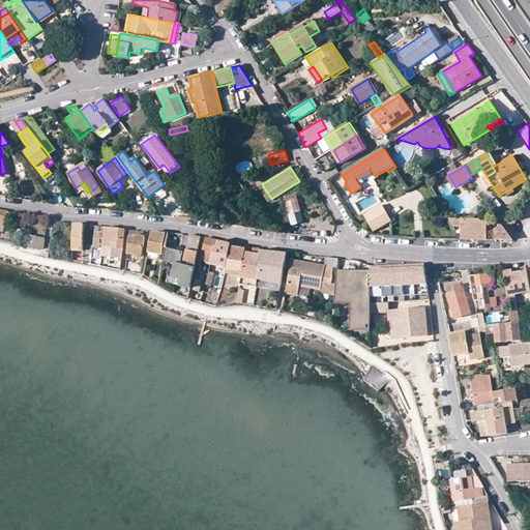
[(295,194),(285,197),(292,226),(303,223),(295,194)]
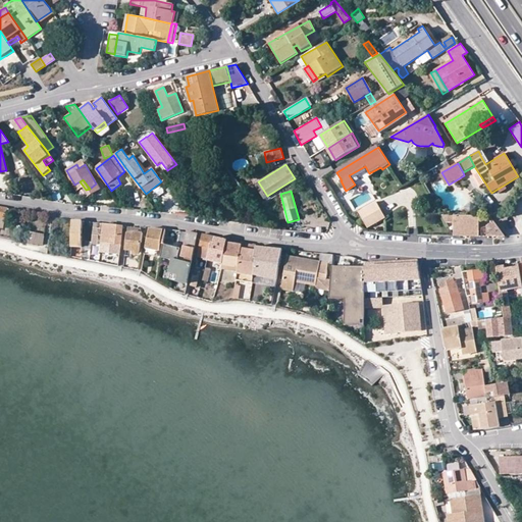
[(358,213),(367,228),(386,218),(376,201),(358,213)]
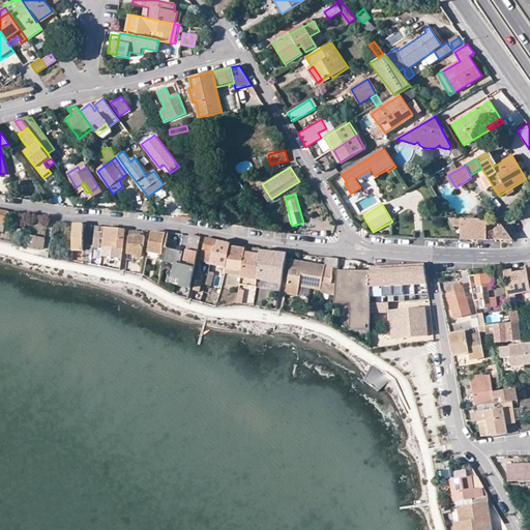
[(461,227),(461,240),(487,240),(487,218),(449,218),(453,227),(461,227)]
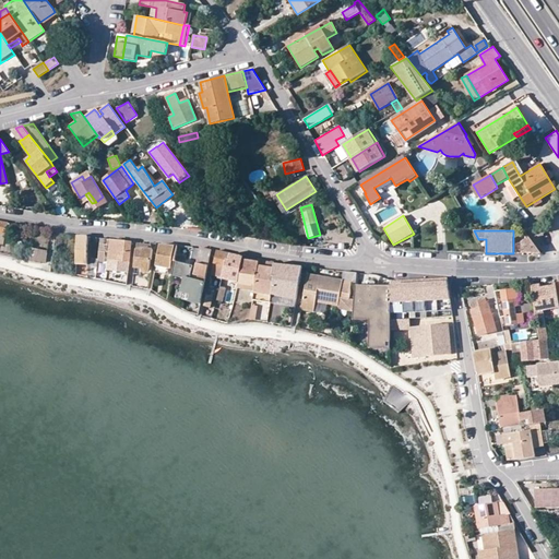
[(133,241),(100,238),(99,245),(99,251),(98,261),(104,261),(105,252),(109,252),(107,270),(128,272),(129,263),(133,241)]
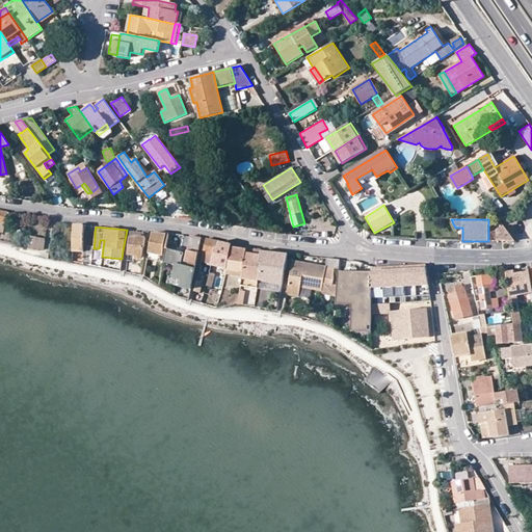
[(72,250),(82,251),(84,231),(74,229),(72,249),(72,250)]
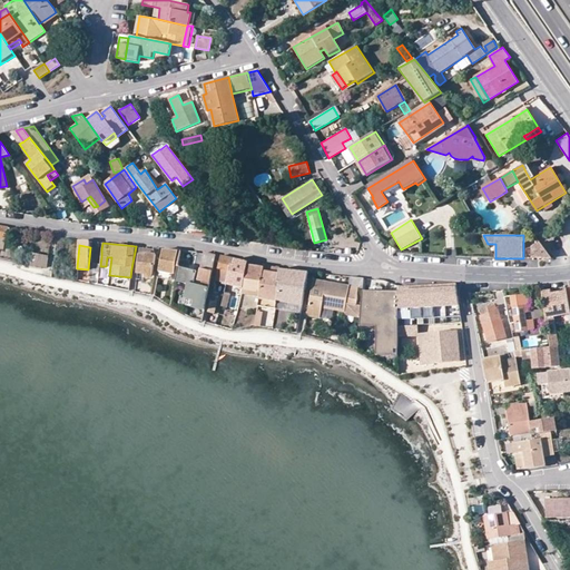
[(173,273),(175,266),(178,267),(182,251),(164,248),(159,269),(173,273)]
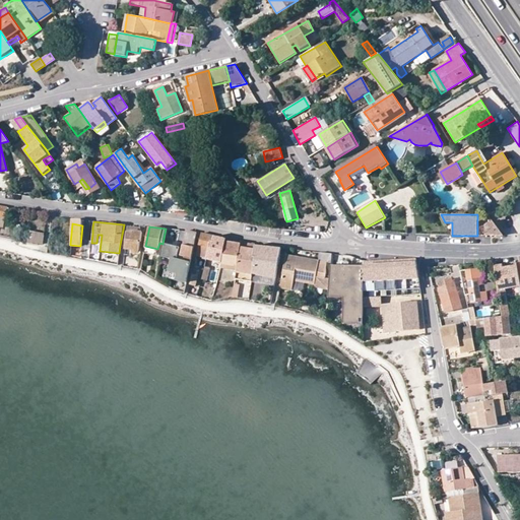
[(486,226),(486,236),(504,236),(497,226),(486,226)]
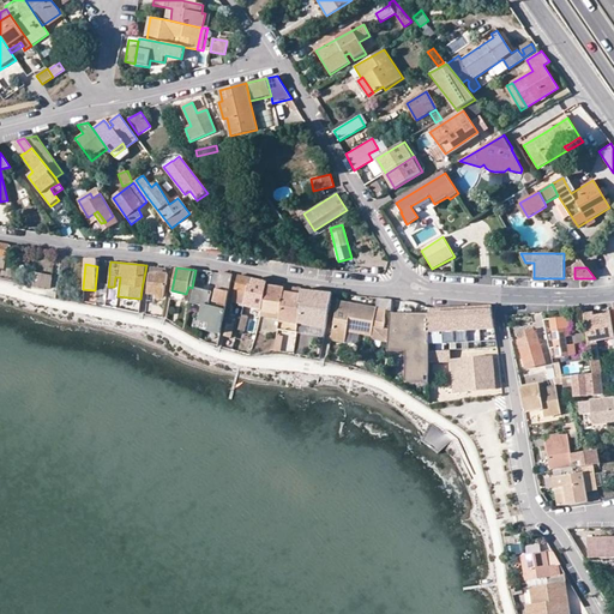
[(34,272),(32,284),(50,288),(52,276),(34,272)]
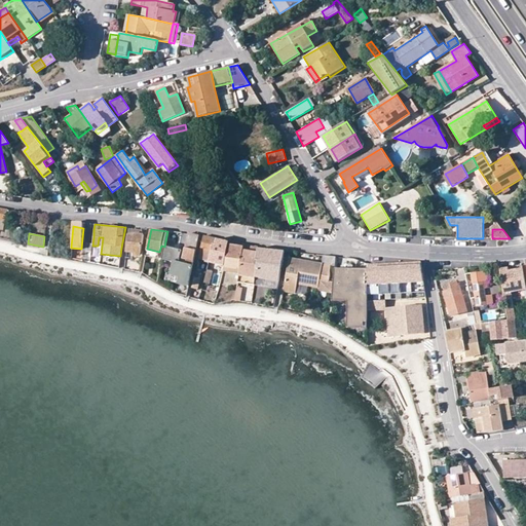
[(137,254),(140,255),(142,246),(144,246),(146,235),(144,234),(137,233),(137,235),(129,234),(127,253),(137,254)]
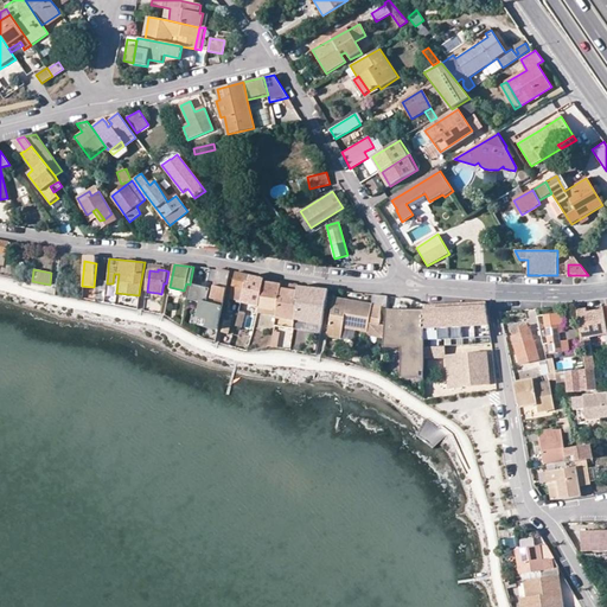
[(209,327),(206,343),(215,344),(229,273),(217,269),(210,305),(208,304),(210,288),(190,285),(189,292),(187,299),(202,301),(199,317),(208,318),(206,326),(209,327)]
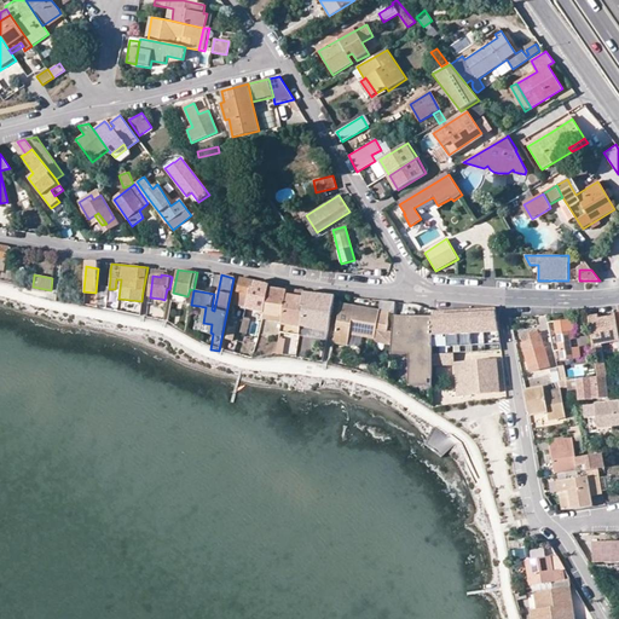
[(241,277),(233,304),(246,307),(253,281),(241,277)]
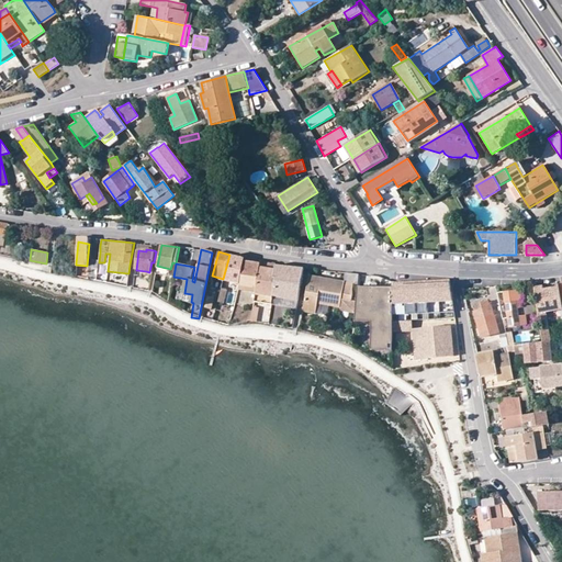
[(223,279),(222,281),(236,284),(243,257),(240,257),(229,255),(223,279)]
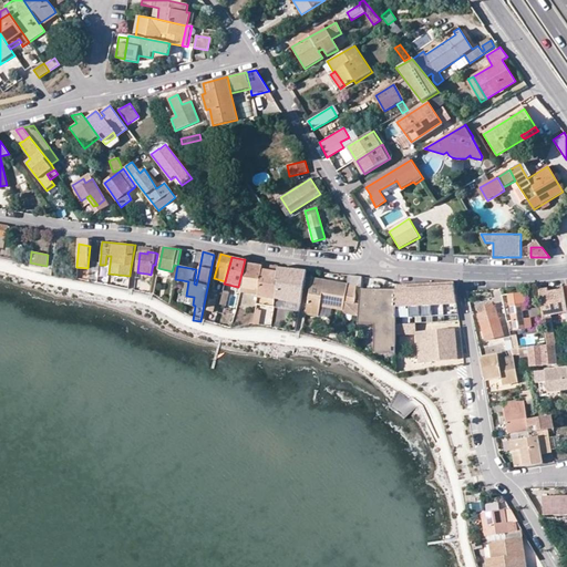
[(247,261),(243,287),(258,290),(263,265),(247,261)]
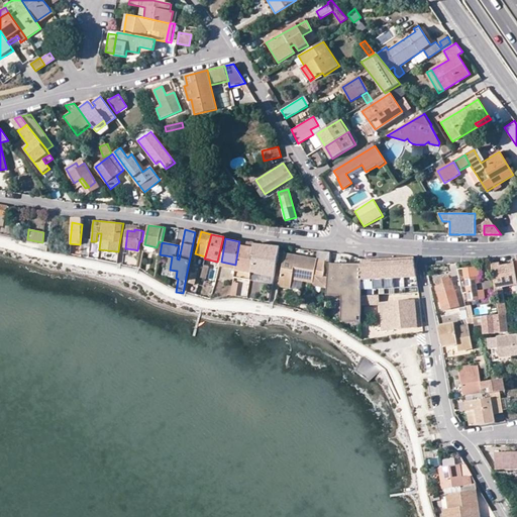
[(249,280),(251,273),(255,244),(239,241),(235,265),(234,277),(249,280)]
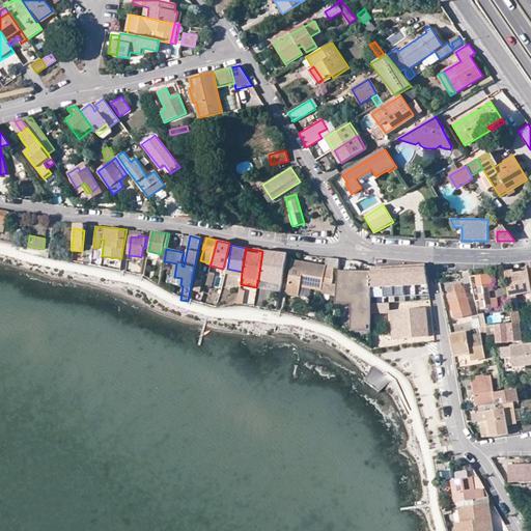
[(258,280),(262,281),(281,284),(286,254),(262,251),(258,280)]
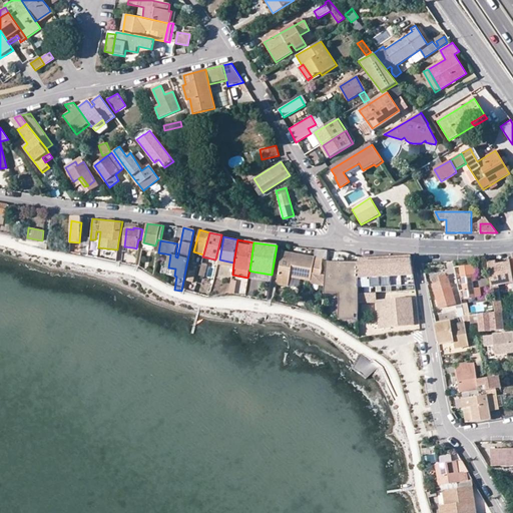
[(328,250),(316,249),(315,258),(323,259),(327,259),(328,250)]
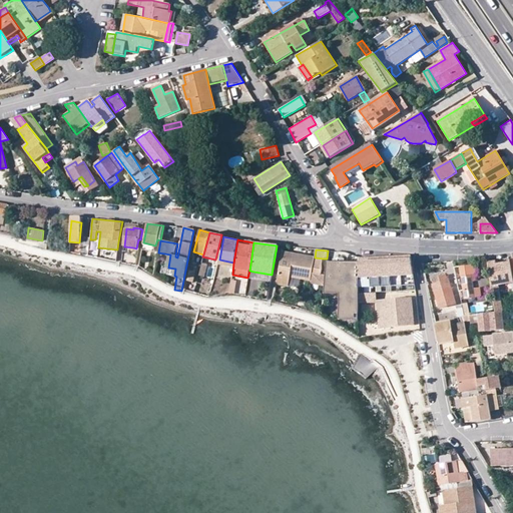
[(312,275),(321,275),(323,259),(315,258),(293,254),(293,260),(282,258),(281,265),(278,286),(290,288),(291,280),(291,275),(295,276),(312,277),(312,275)]
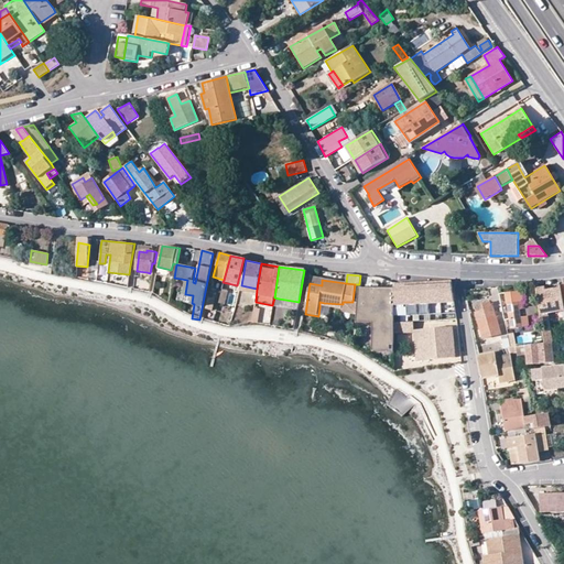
[(453,296),(451,281),(440,282),(441,297),(453,296)]
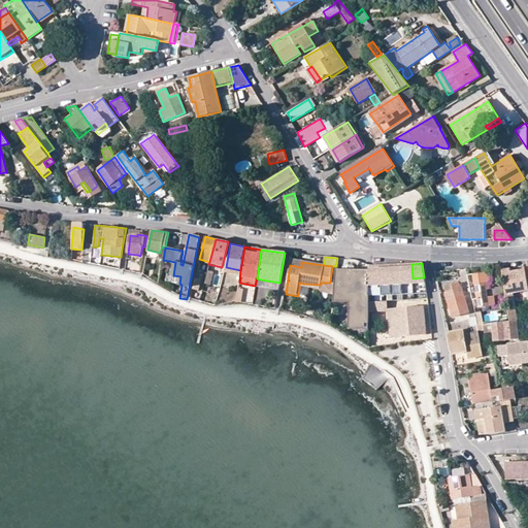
[(401,278),(401,264),(390,265),(391,278),(401,278)]
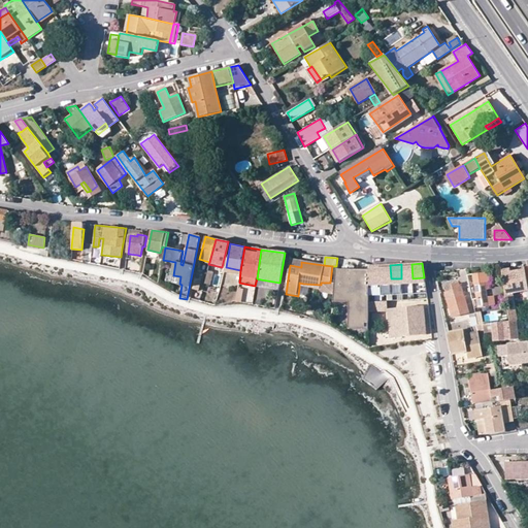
[(413,278),(411,264),(401,264),(401,278),(413,278)]
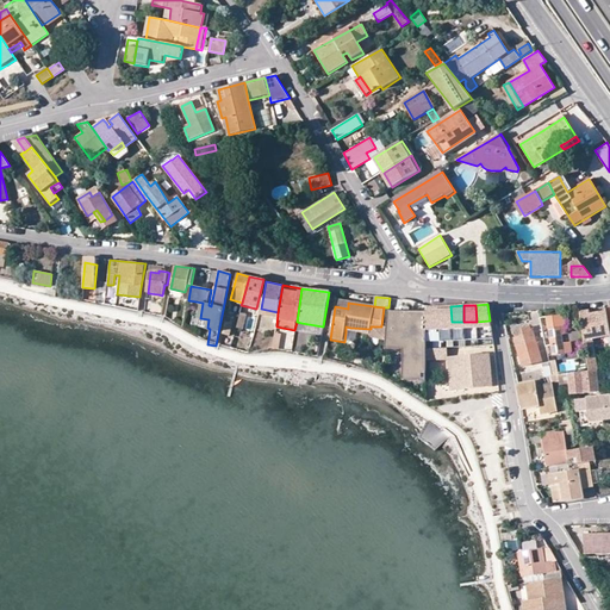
[(440,323),(439,306),(427,307),(427,323),(440,323)]
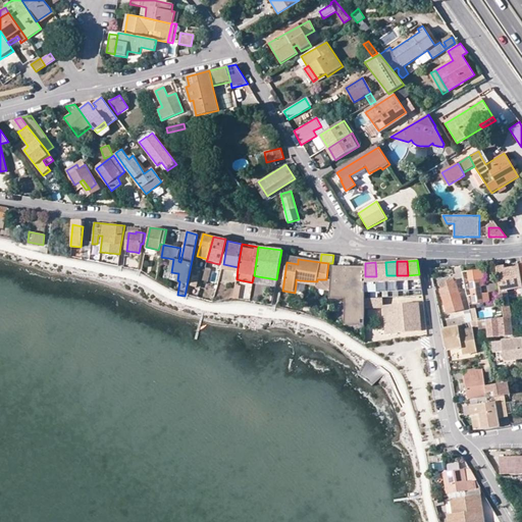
[(386,275),(385,262),(375,262),(376,276),(386,275)]
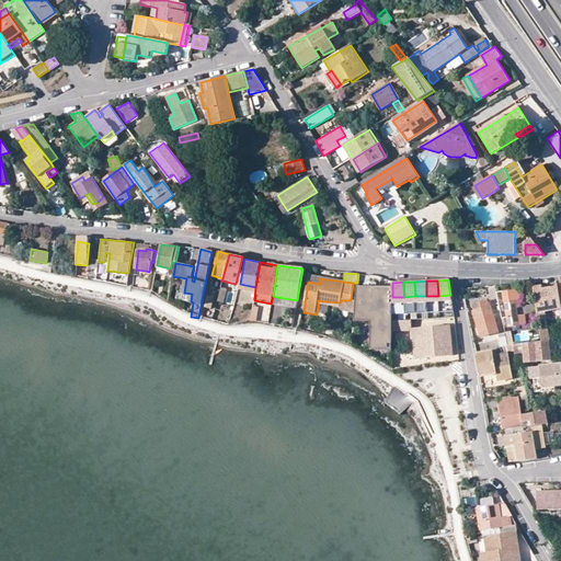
[(533,286),(542,341),(549,341),(550,341),(548,319),(548,311),(554,310),(560,309),(557,286),(554,286),(541,288),(541,285),(533,286)]
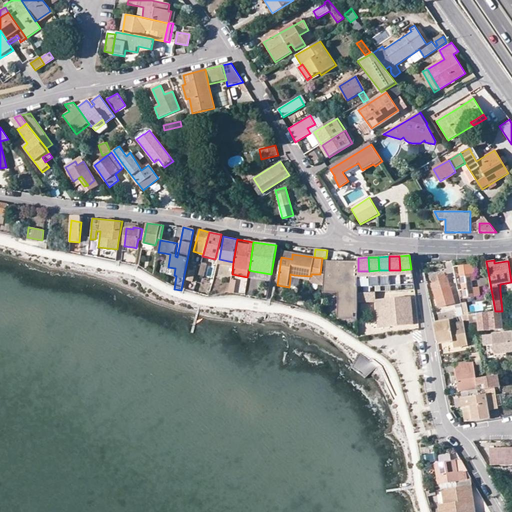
[(205,276),(211,278),(214,263),(207,262),(205,276)]
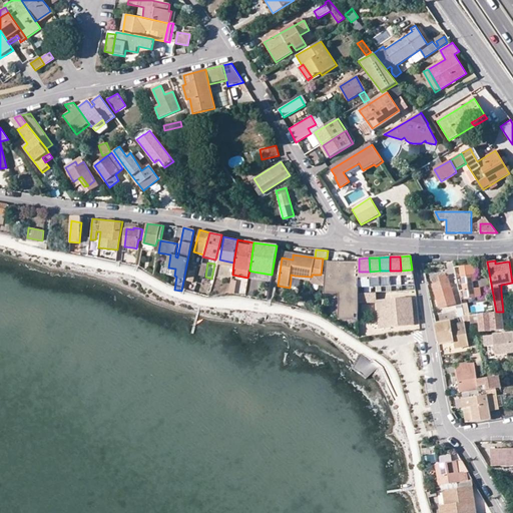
[(463,277),(475,275),(474,265),(462,267),(463,277)]
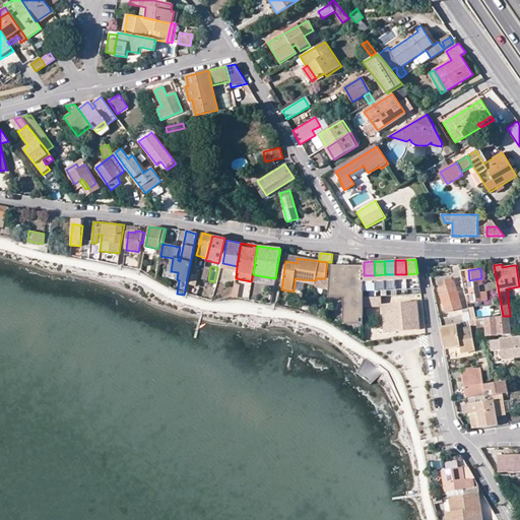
[(485,301),(481,278),(469,280),(468,270),(461,271),(466,296),(470,295),(471,303),(485,301)]
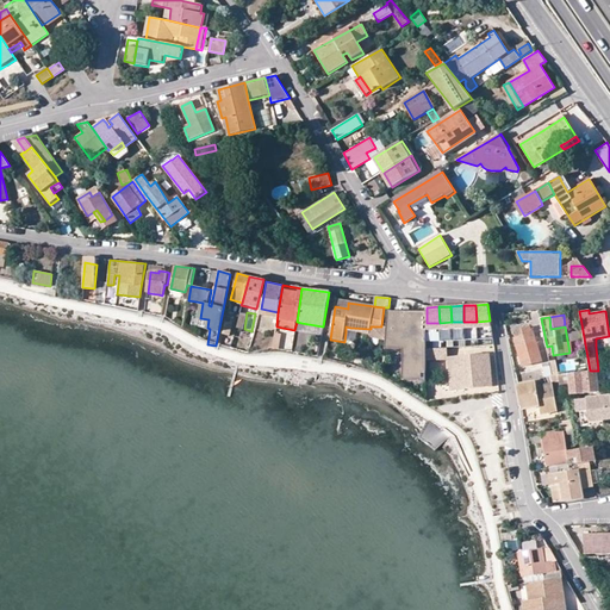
[(427,340),(428,335),(427,323),(427,321),(387,319),(386,328),(386,340),(385,344),(385,346),(410,347),(410,377),(427,378),(427,361),(427,350),(427,340)]
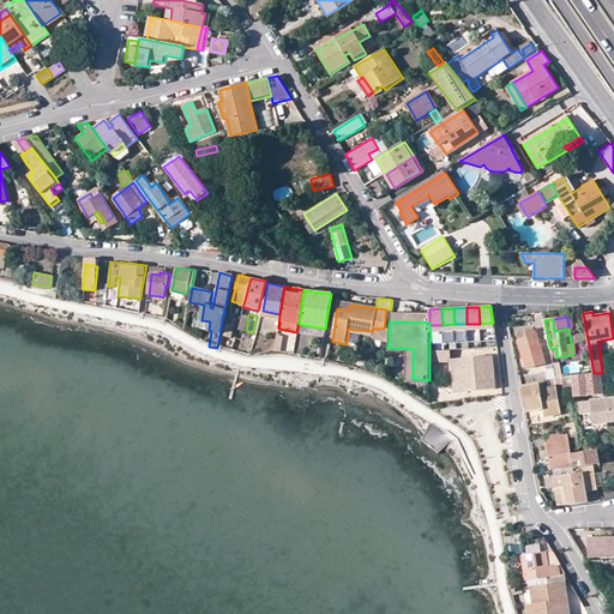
[(495,339),(493,323),(480,324),(480,339),(495,339)]
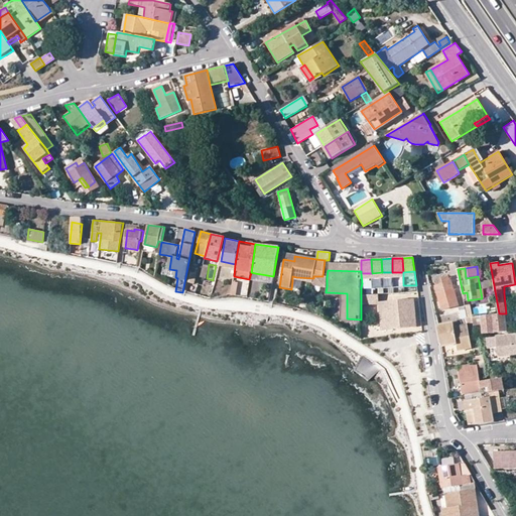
[(187,282),(195,284),(197,273),(190,272),(187,282)]
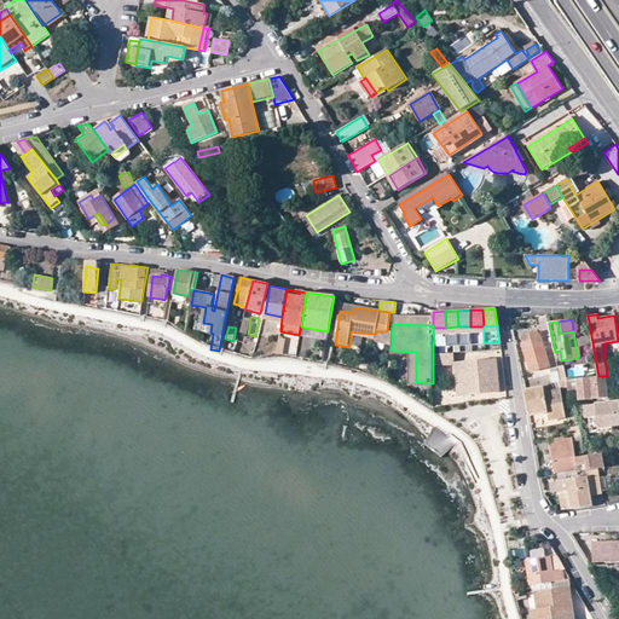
[(458,343),(458,327),(446,328),(446,345),(458,343)]
